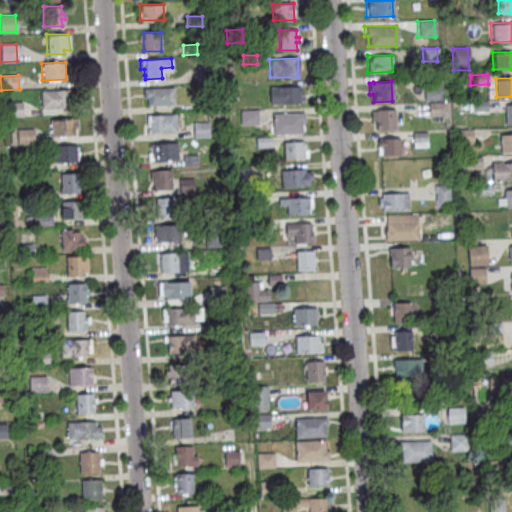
[(422,85),(423,101),(440,101),(439,85),(422,85)]
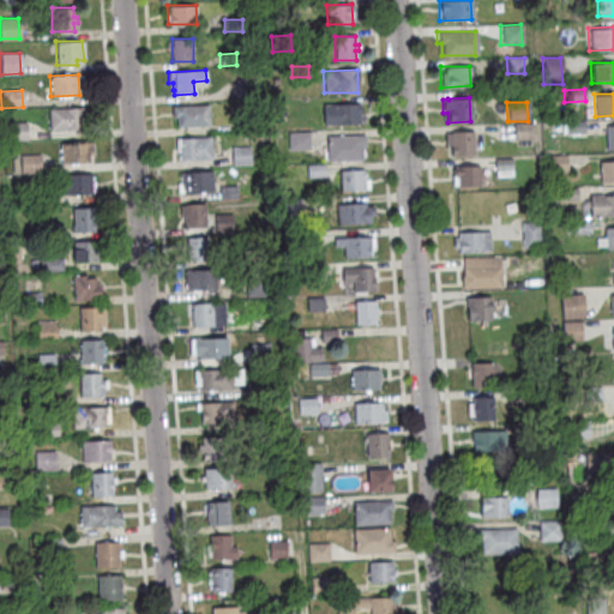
[(323,104),(323,125),(359,124),(357,103),(323,104)]
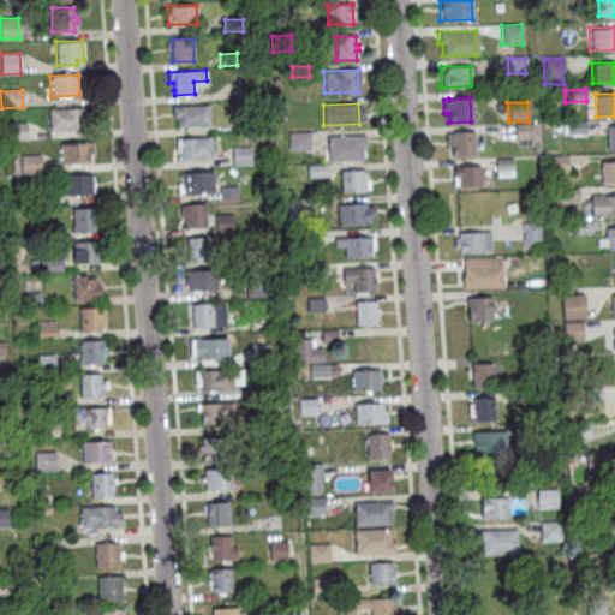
[(171,106),(207,105),(208,125),(175,127),(175,118),(172,118),(171,106)]
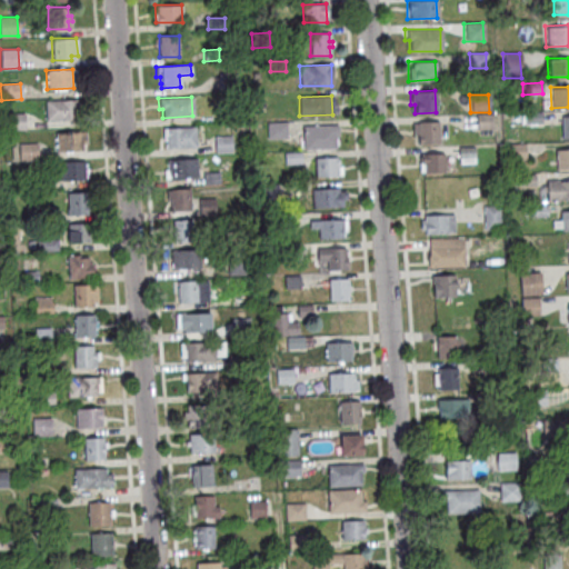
[(45,101),(45,120),(72,118),(71,99),(45,101)]
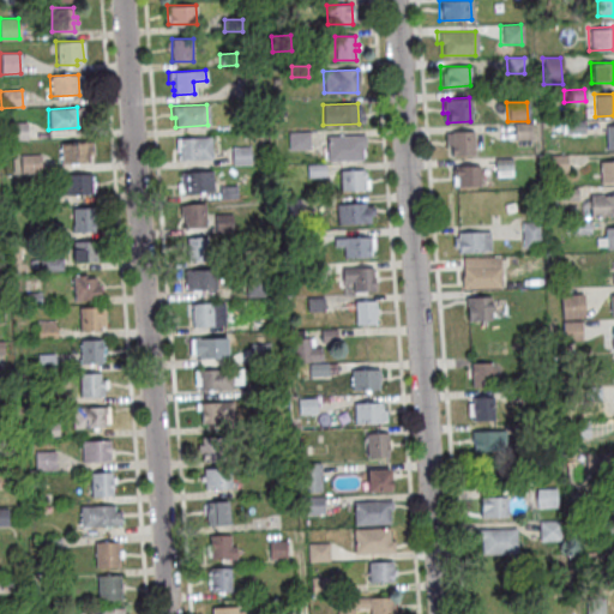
[(239,120),(240,131),(257,131),(256,120),(239,120)]
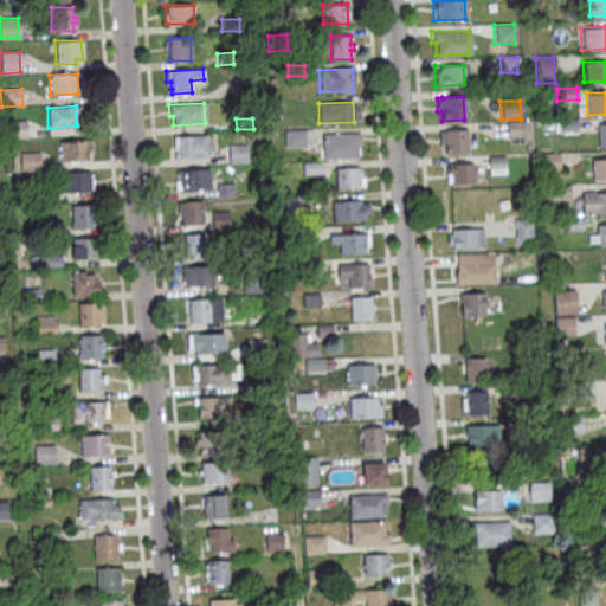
[(558,121),(575,120),(575,131),(558,131),(558,121)]
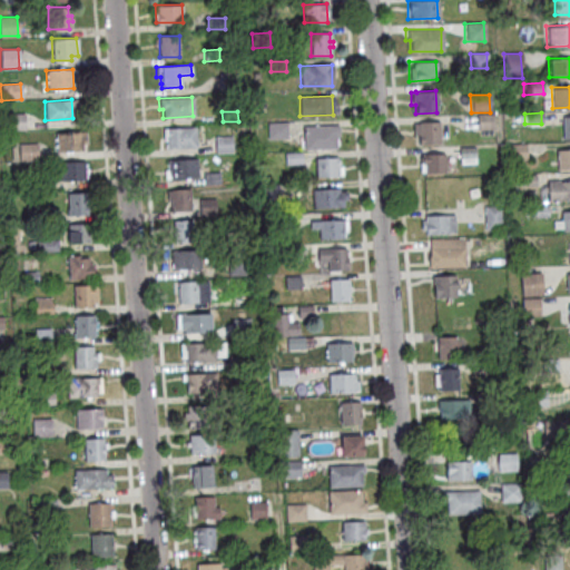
[(475,115),(477,130),(492,130),(490,114),(475,115)]
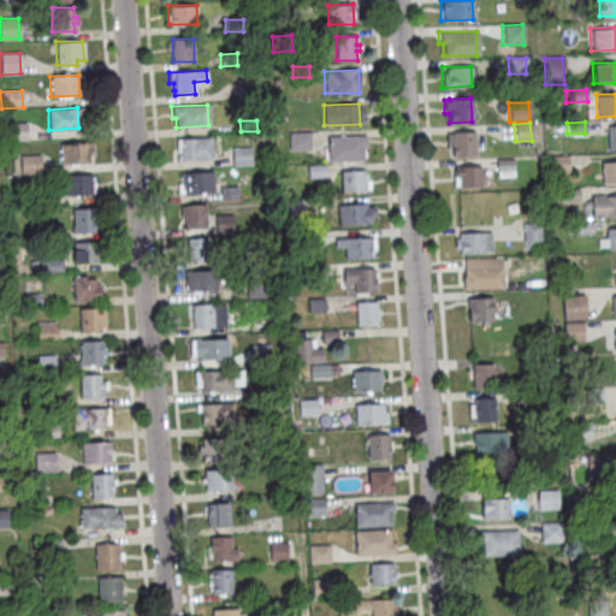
[(5,124),(6,141),(27,141),(25,124),(5,124)]
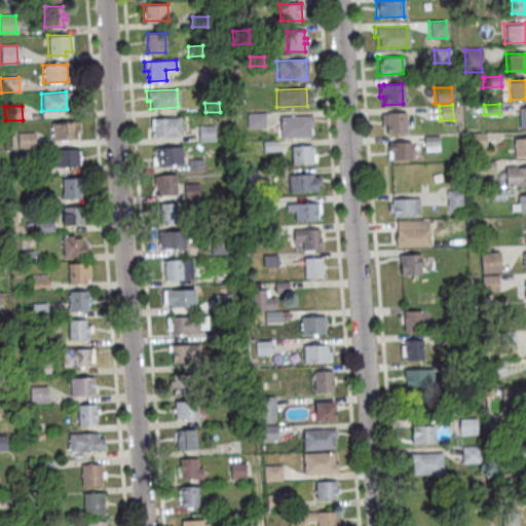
[(380,114),(385,114),(385,113),(404,112),(404,133),(384,133),(384,124),(380,124),(380,114)]
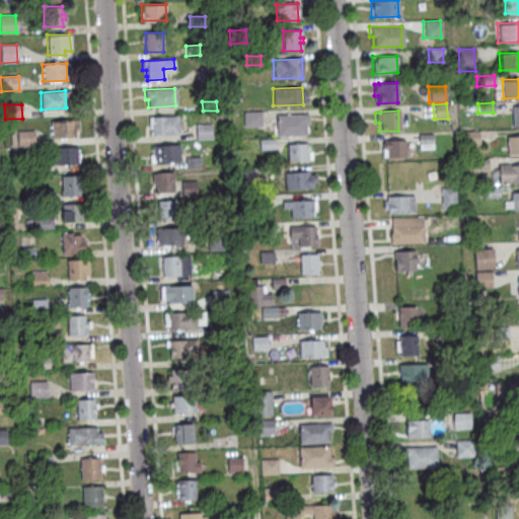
[(242,113),(261,112),(262,127),(243,128),(242,113)]
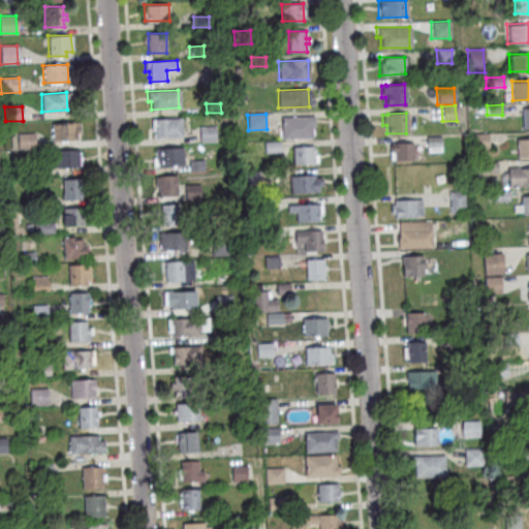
[(281,118),(313,116),(314,126),(311,126),(311,137),(281,139),(281,118)]
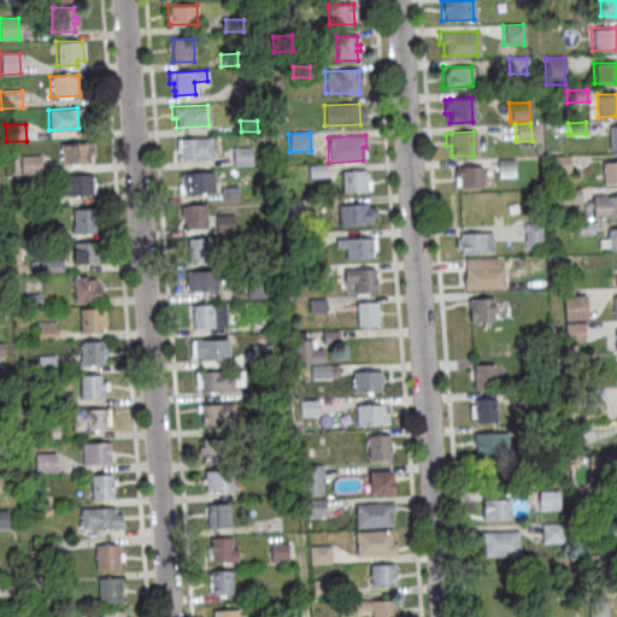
[(180,139),(211,137),(212,159),(181,160),(180,139)]
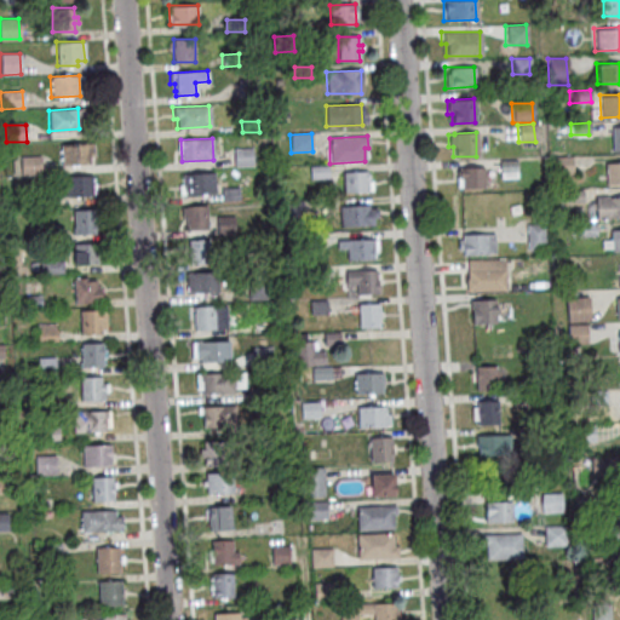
[(59,144),(61,165),(89,164),(89,155),(92,156),(92,143),(59,144)]
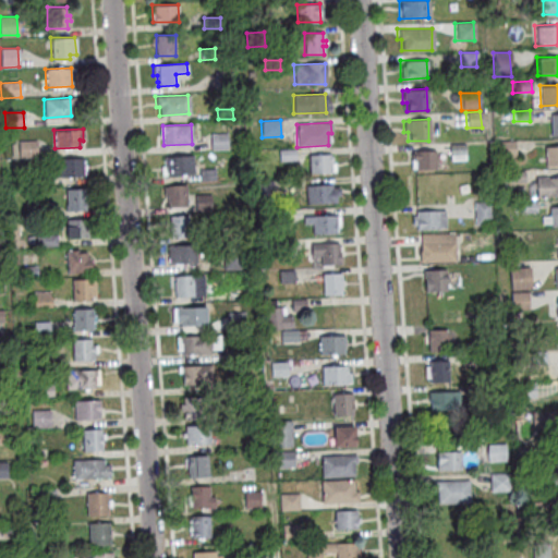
[(209,134),(226,134),(227,149),(210,150),(209,134)]
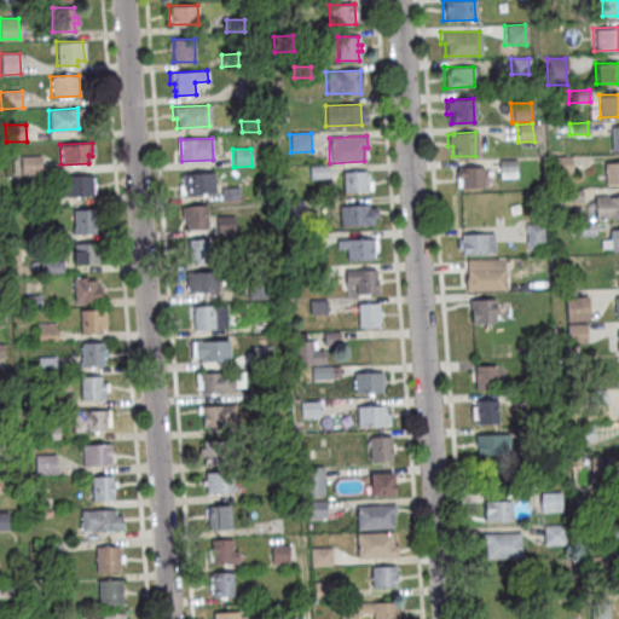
[(553,157),(553,175),(571,174),(570,156),(553,157)]
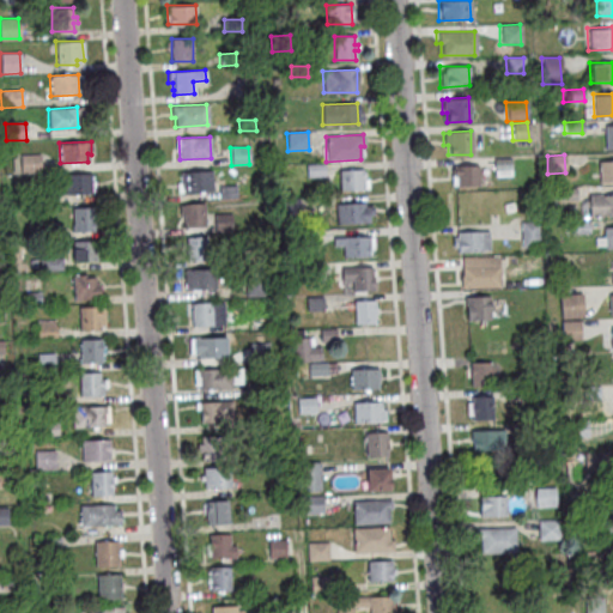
[(19,156),(19,173),(40,173),(38,156),(19,156)]
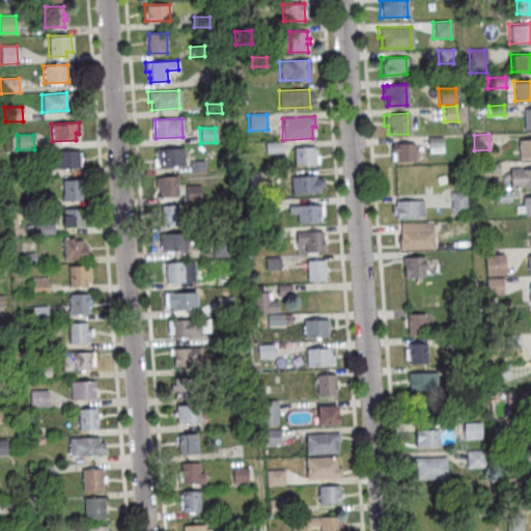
[(426,137),(427,154),(442,154),(441,137),(426,137)]
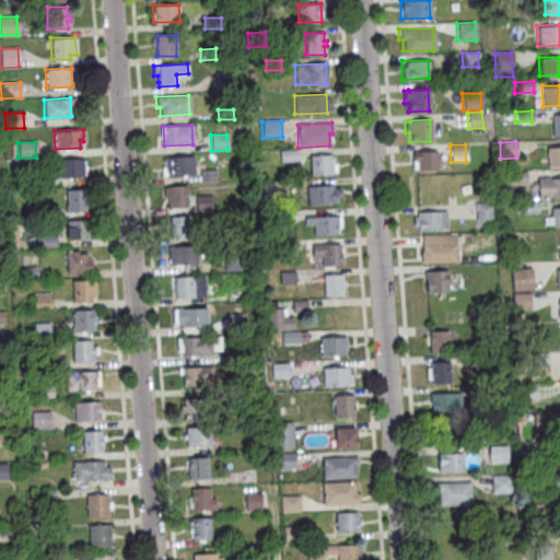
[(559,147),(546,148),(546,167),(559,166),(559,147)]
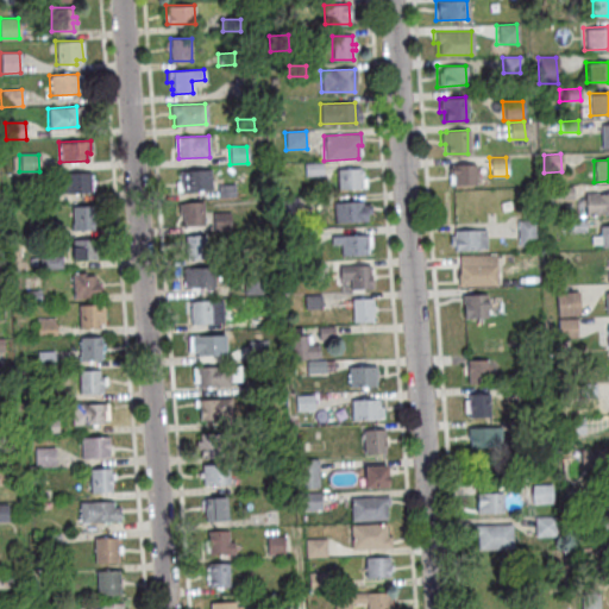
[(303,164),(303,176),(321,176),(321,164),(303,164)]
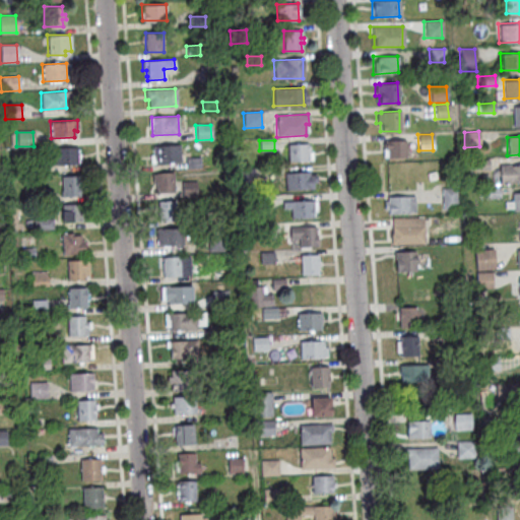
[(383,140),(404,140),(404,157),(386,157),(386,149),(383,150),(383,140)]
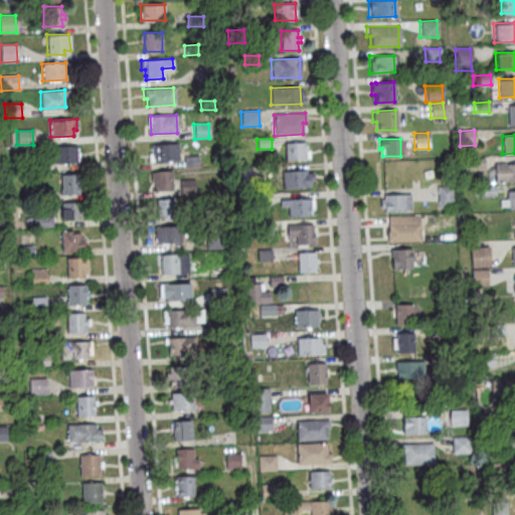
[(284,143),(285,160),(305,160),(304,142),(284,143)]
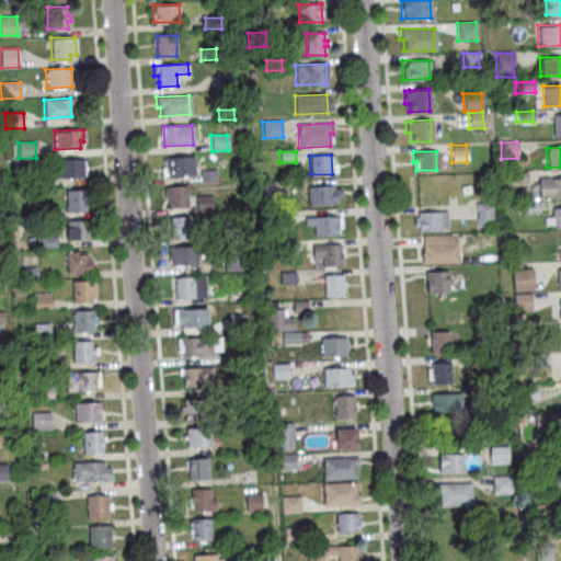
[(164,158),(192,156),(194,174),(165,178),(164,158)]
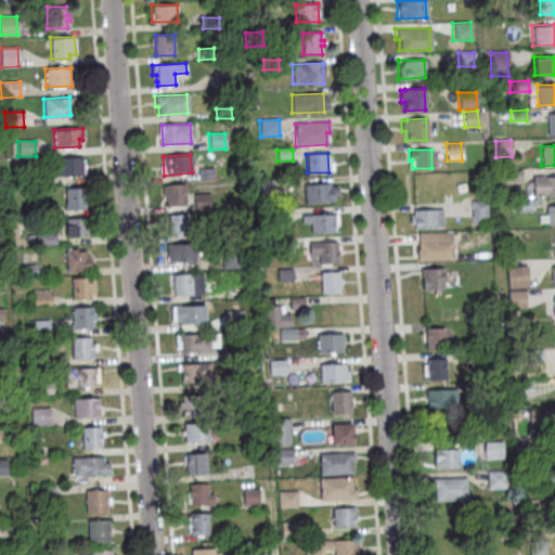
[(57,157),(59,176),(82,175),(81,157),(57,157)]
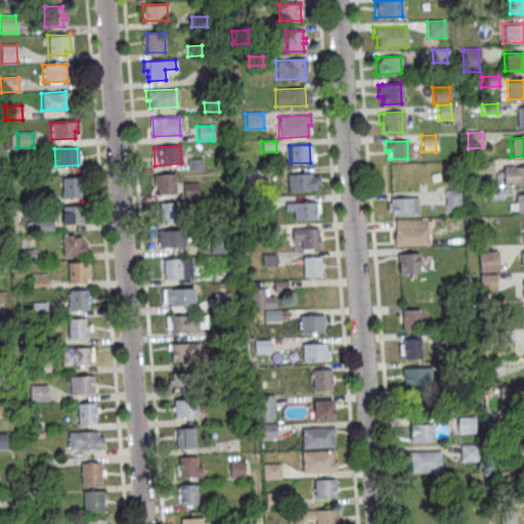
[(186,160),(186,170),(202,170),(201,159),(186,160)]
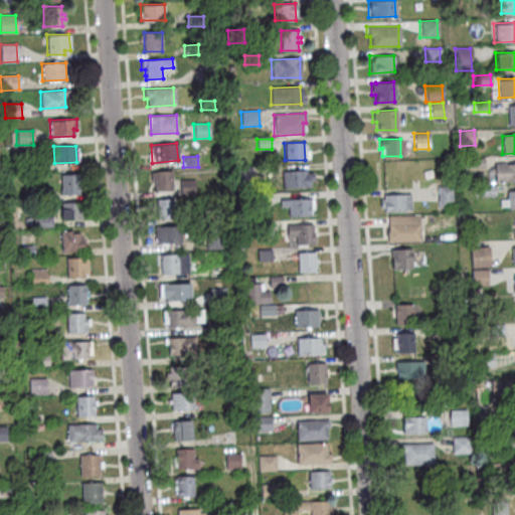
[(22,160),(23,173),(39,173),(39,159),(22,160)]
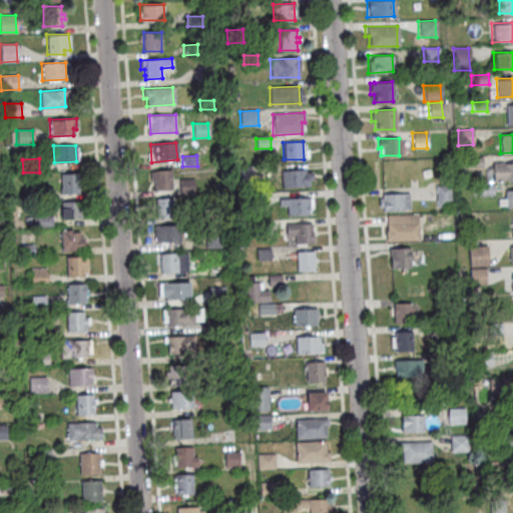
[(465,158),(465,167),(482,167),(481,158),(465,158)]
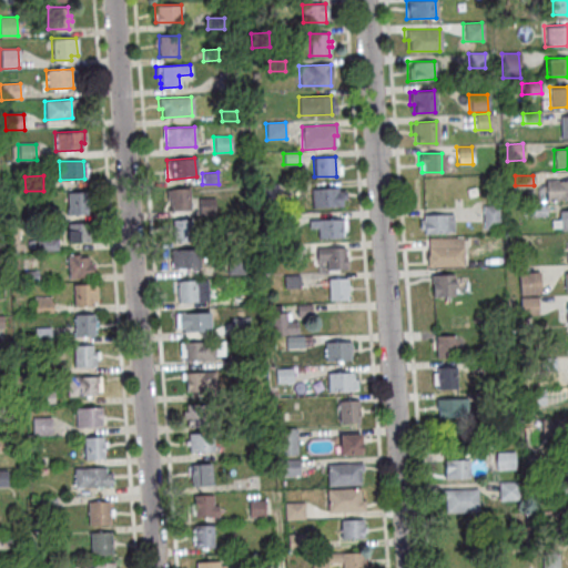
[(567,179),(546,180),(546,199),(567,199),(567,179)]
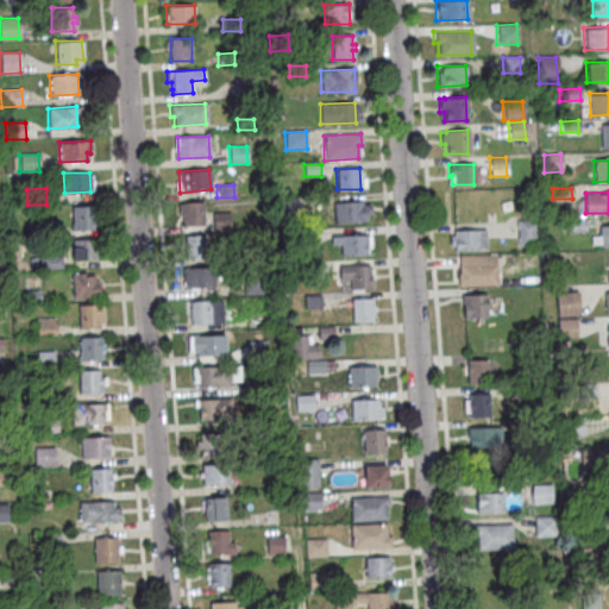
[(280,199),(280,214),(296,214),(296,199),(280,199)]
